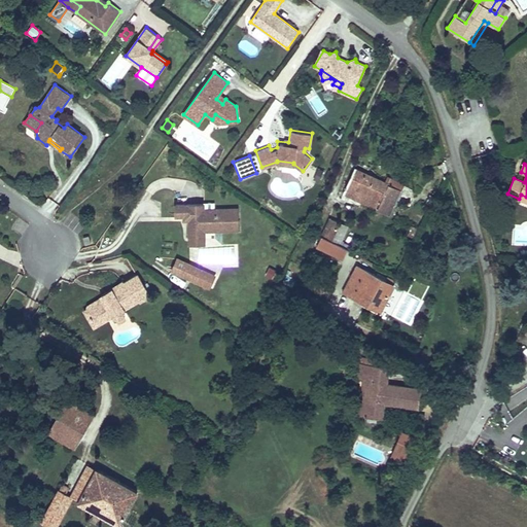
[(344,192),(389,213),(402,184),(388,178),(386,182),(355,168),(344,192)]
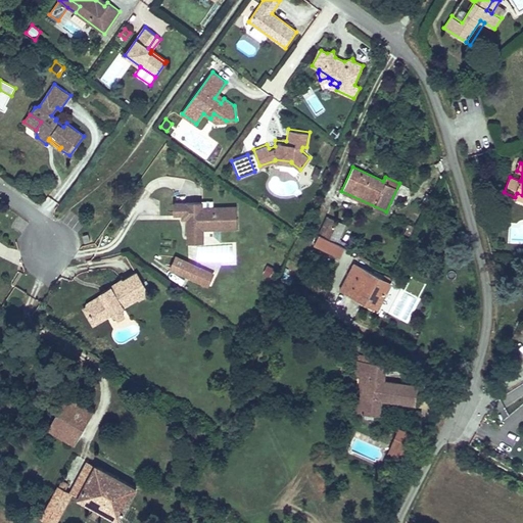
[(189,212),(189,217),(189,232),(204,232),(204,227),(237,227),(237,205),(215,205),(215,199),(204,199),(204,201),(176,201),(176,212),(184,212),(189,212)]
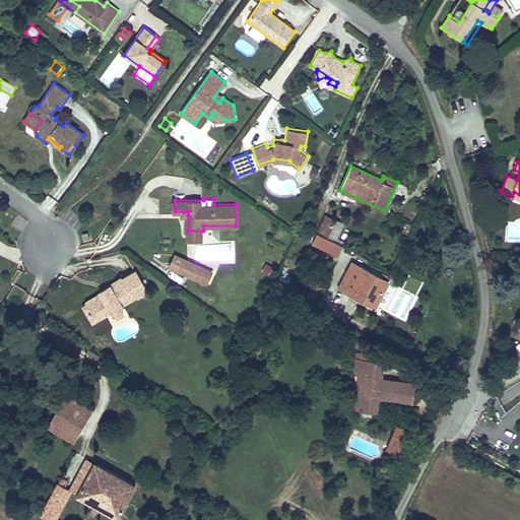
[(326,237),(335,218),(327,214),(318,233),(326,237)]
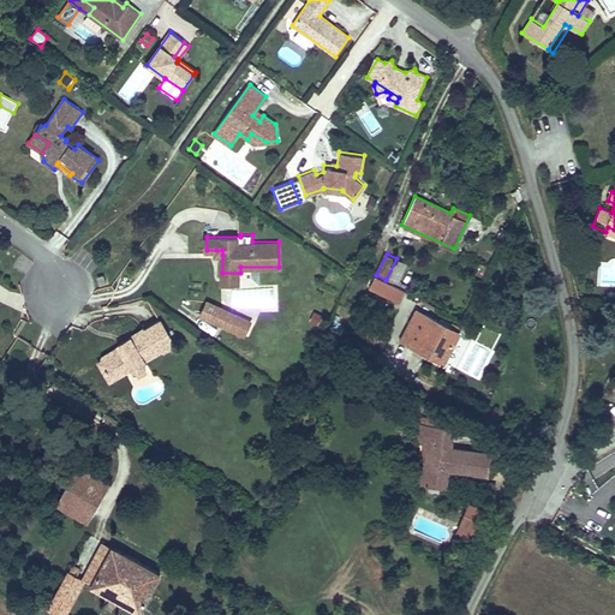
[(405,262),(396,258),(386,280),(394,284),(405,262)]
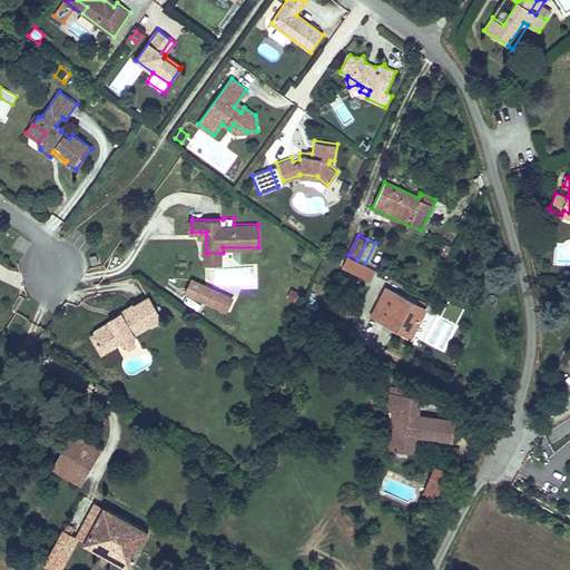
[(334,249),(328,258),(337,264),(343,255),(334,249)]
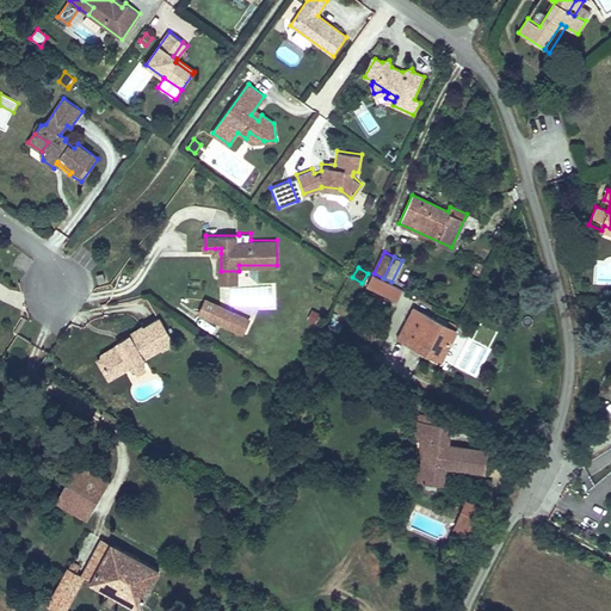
[(239,281),(239,271),(221,271),(221,281),(239,281)]
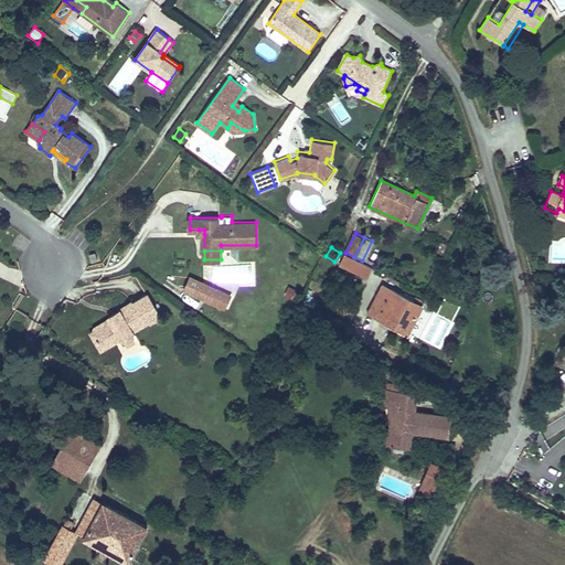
[(362,260),(354,257),(345,253),(340,263),(368,276),(372,266),(362,260)]
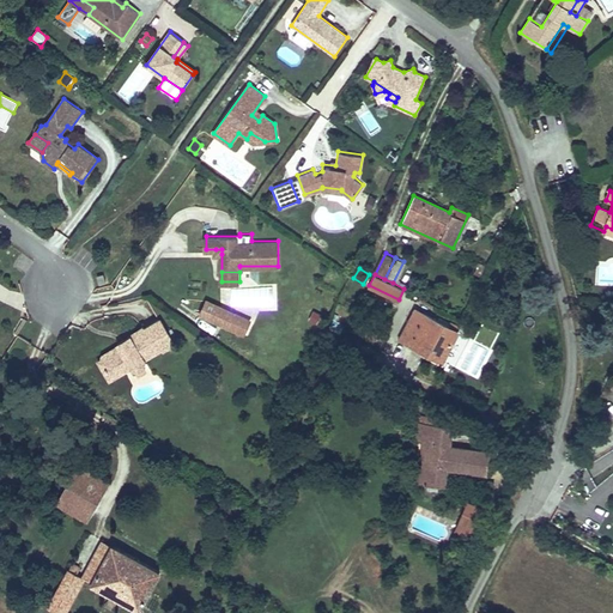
[(228,327),(234,314),(206,301),(200,314),(228,327)]
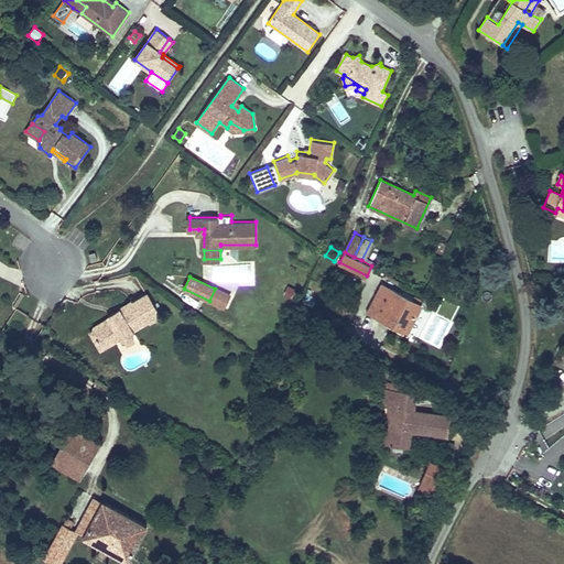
[(388,315),(409,326),(421,303),(382,283),(373,301),(381,305),(377,314),(386,320),(388,315)]
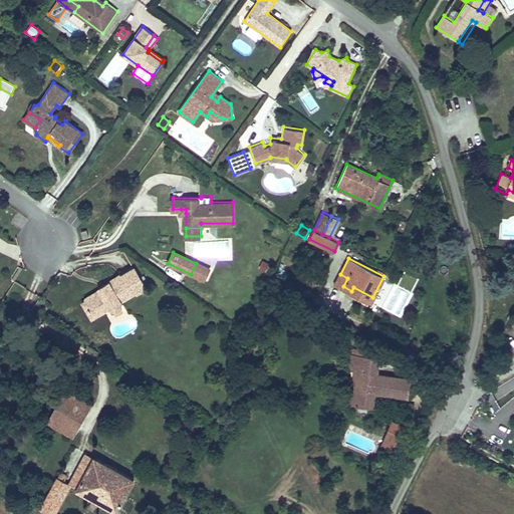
[(260,268),(265,271),(269,265),(263,261),(260,268)]
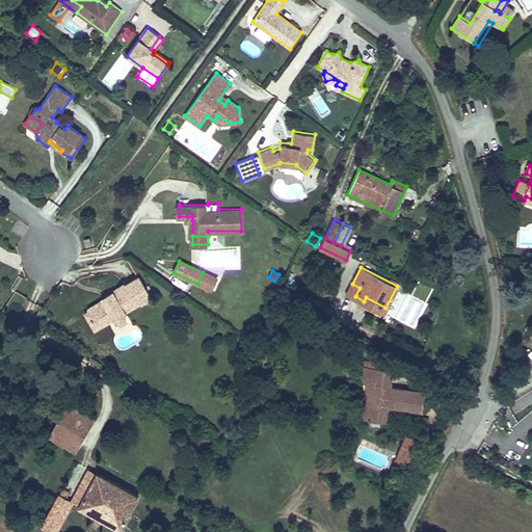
[(217,278),(203,272),(197,284),(212,290),(217,278)]
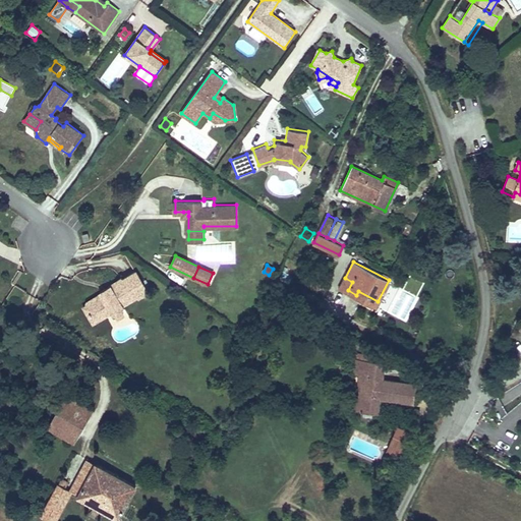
[(103,295),(102,293),(88,302),(87,306),(89,310),(88,311),(90,314),(91,313),(93,317),(101,312),(104,316),(112,312),(116,314),(119,316),(123,313),(122,310),(123,306),(122,305),(139,296),(138,294),(147,289),(136,272),(122,280),(121,279),(112,284),(114,288),(113,289),(103,295)]
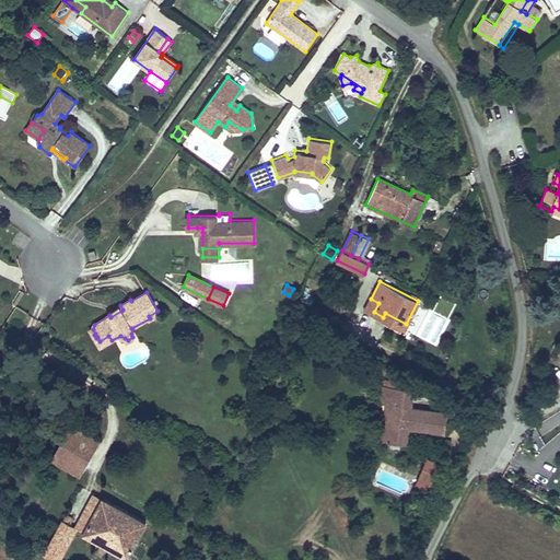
[(330,305),(334,300),(335,299),(327,293),(323,300),(330,305)]
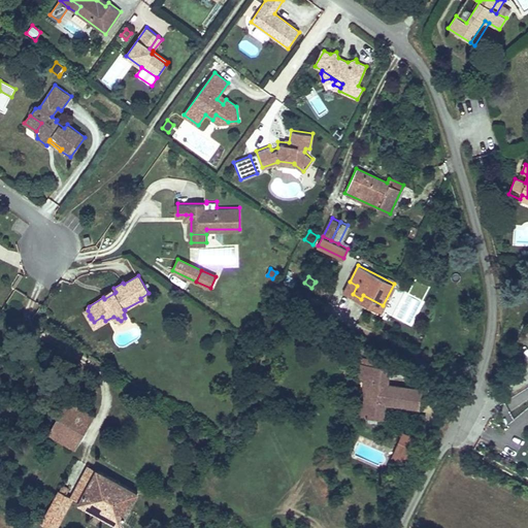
[(344,290),(353,294),(357,286),(350,282),(344,290)]
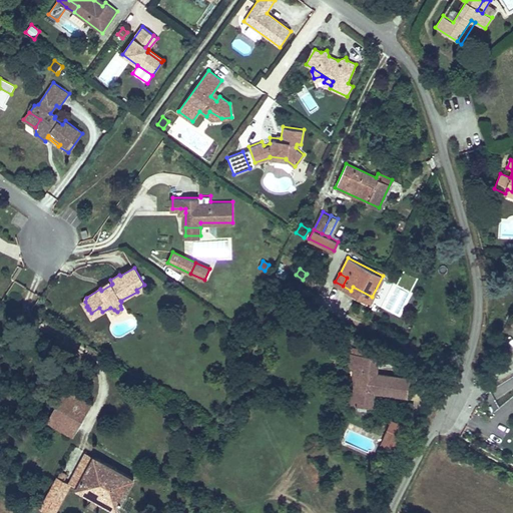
[(315,281),(306,275),(303,280),(312,285),(315,281)]
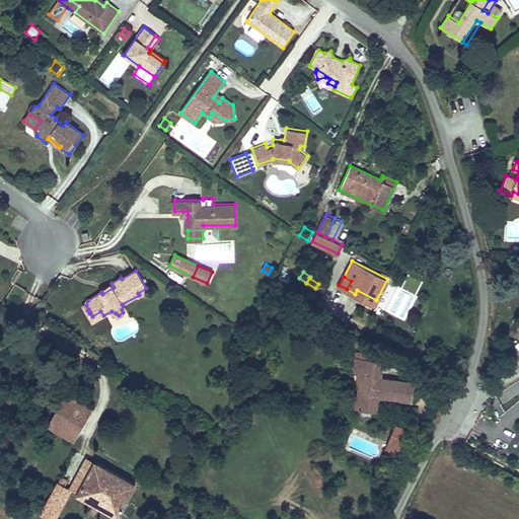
[(100,291),(101,292),(102,294),(113,288),(110,285),(100,291)]
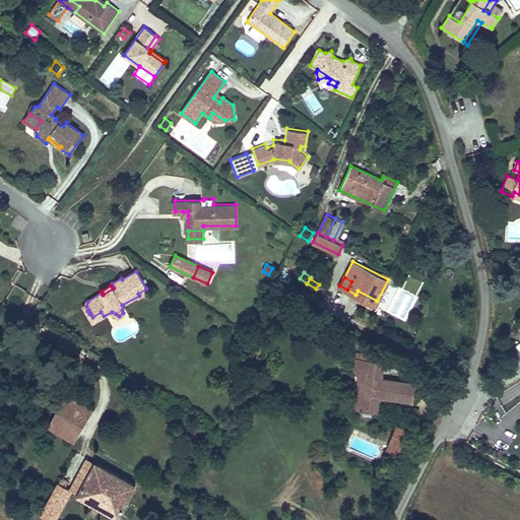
[(375,305),(377,301),(358,290),(355,295),(375,305)]
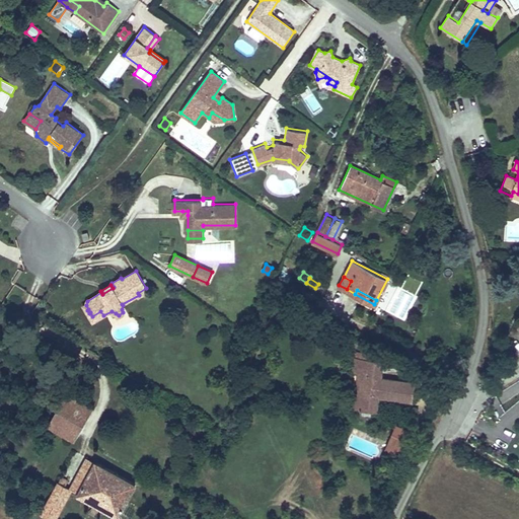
[(368,377),(371,360),(372,353),(357,351),(356,358),(354,372),(357,373),(357,375),(363,376),(361,392),(355,392),(354,409),(376,413),(378,396),(413,401),(414,396),(415,383),(380,378),(368,377)]
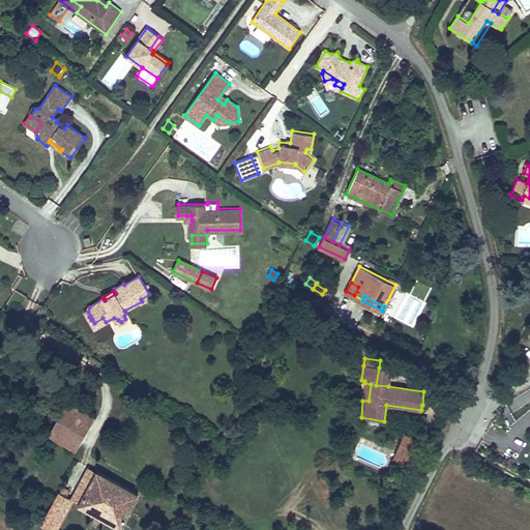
[(391,370),(379,367),(376,385),(388,386),(391,370)]
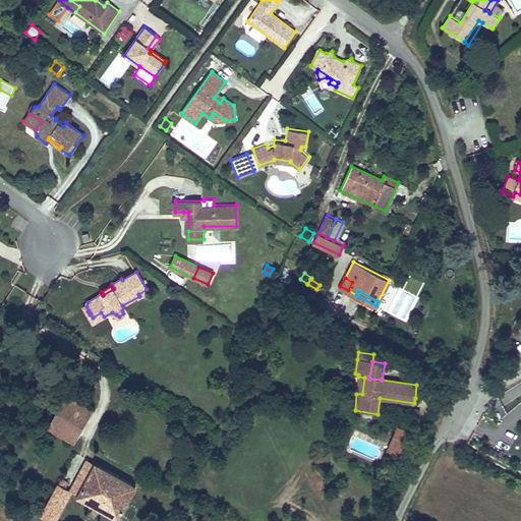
[(48,426),(74,442),(93,410),(66,395),(48,426)]
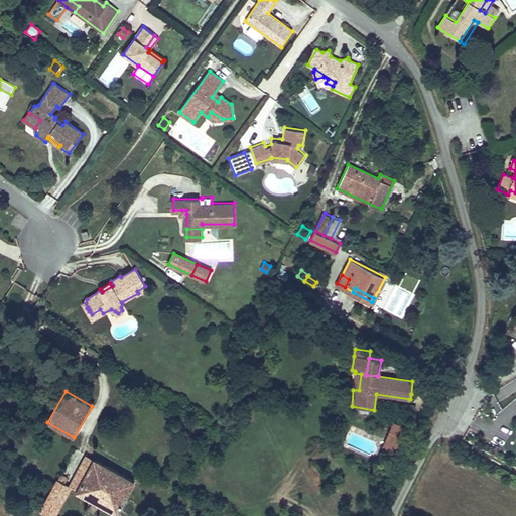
[(391,442),(388,447),(396,452),(405,428),(393,422),(386,438),(391,442)]
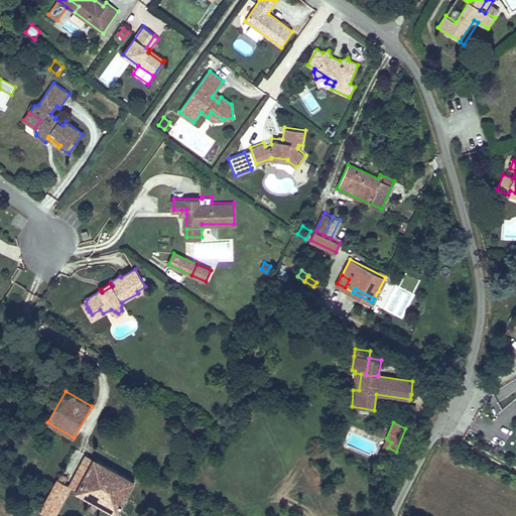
[(383,445),(388,447),(391,442),(386,438),(383,445)]
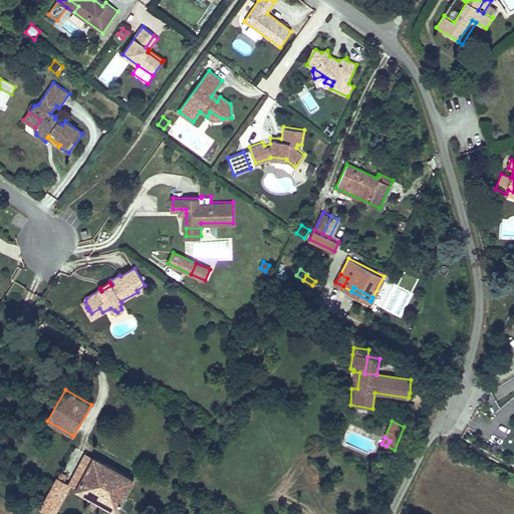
[(86,453),(70,485),(77,489),(94,457),(86,453)]
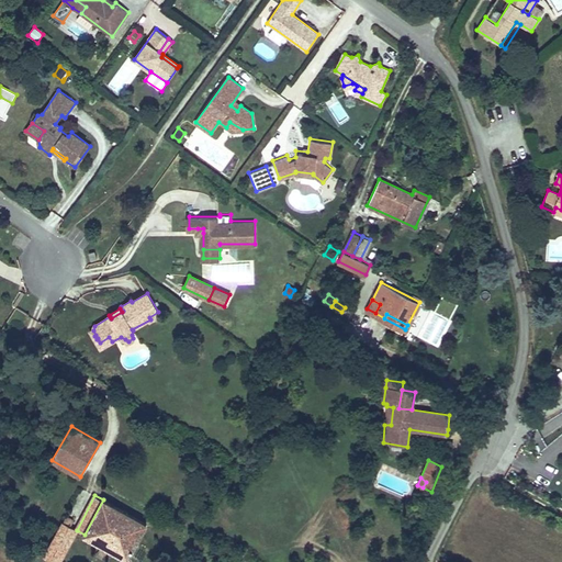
[(103,499),(85,535),(127,559),(146,525),(103,499)]
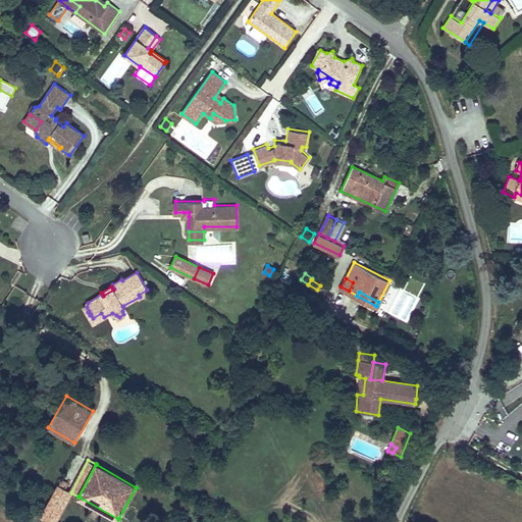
[(51,521),(54,521),(71,492),(65,489),(68,482),(62,479),(41,514),(51,521)]
